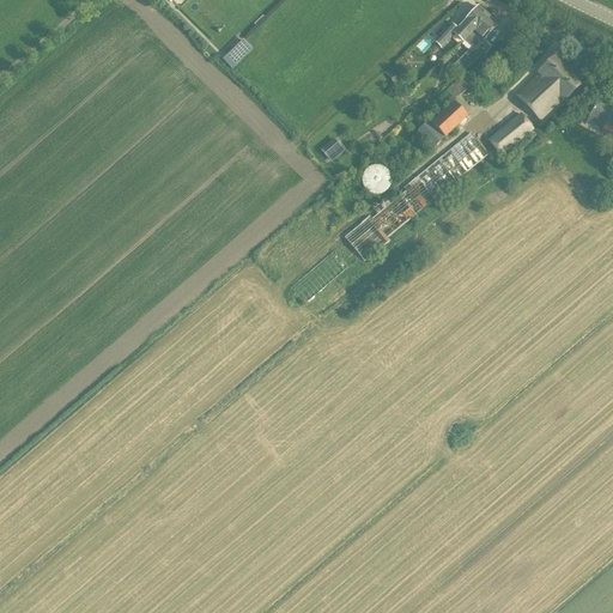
[(459,29),(456,30),(457,30),(453,35),(462,43),(465,42),(463,42),(468,36),(473,31),(472,30),(486,14),(478,7),(463,22),(459,29)]
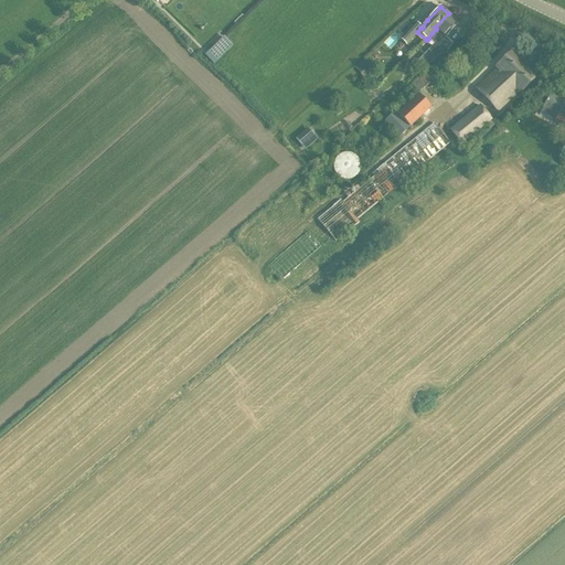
[(458,23),(448,13),(435,28),(436,29),(432,33),(427,39),(428,39),(434,44),(422,56),(429,64),(435,57),(436,59),(445,49),(439,43),(445,36),(458,23)]
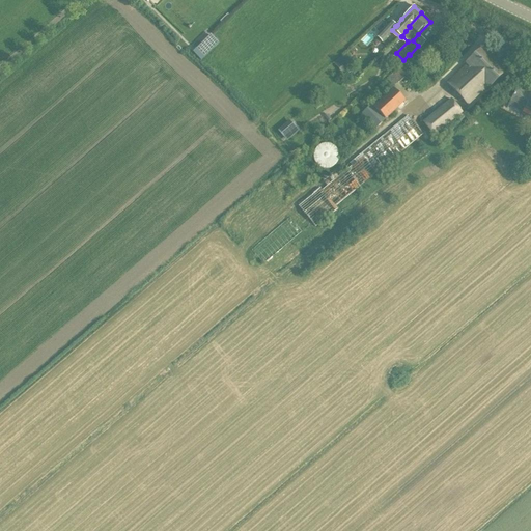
[(392,30),(396,26),(395,26),(390,21),(383,29),(376,36),(382,42),(389,34),(392,30)]
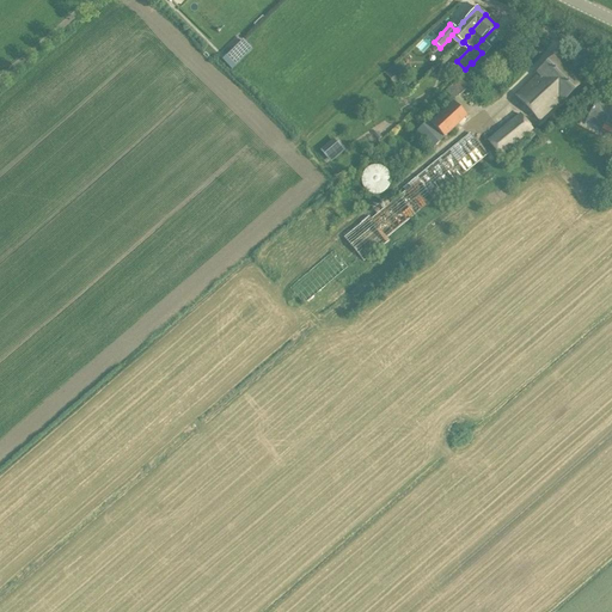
[(225,55),(233,63),(236,66),(251,50),(242,41),(225,55)]
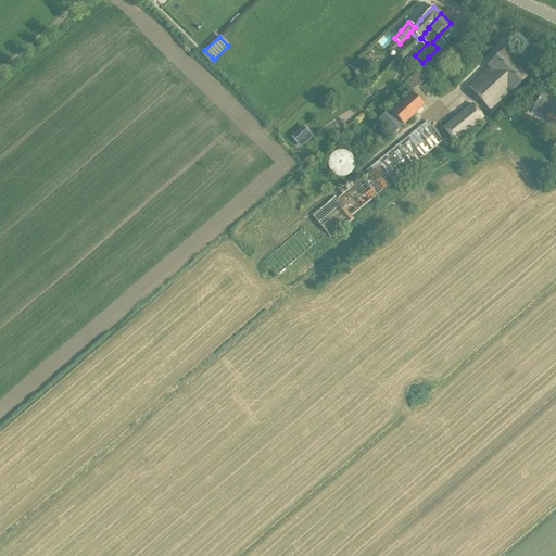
[(512,90),(529,74),(505,49),(488,65),(489,66),(468,87),(490,110),(510,90),(512,90)]
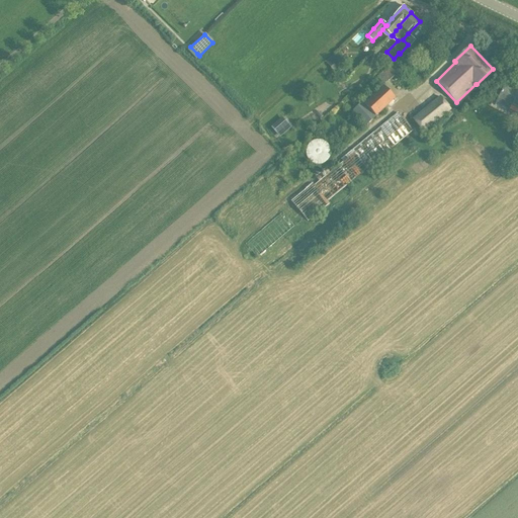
[(332,56),(326,61),(333,68),(338,63),(332,56)]
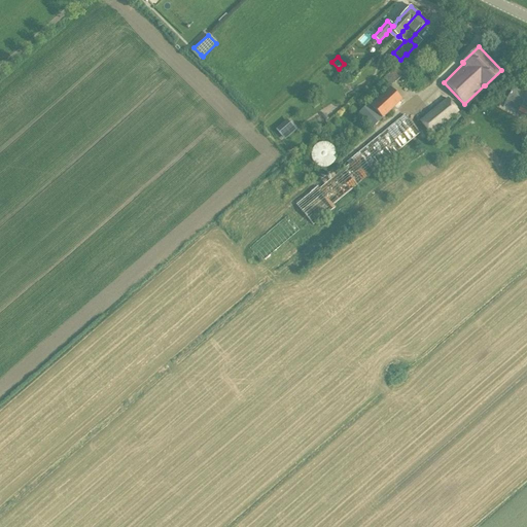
[(407,72),(401,65),(383,78),(388,86),(407,72)]
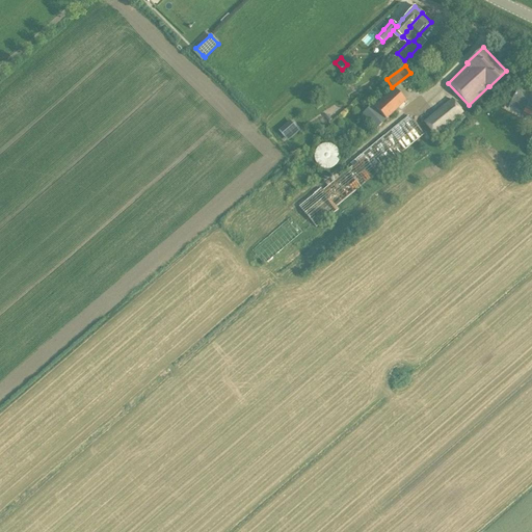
[(531,110),(531,96),(531,94),(519,86),(511,101),(510,104),(511,105),(513,102),(531,110)]
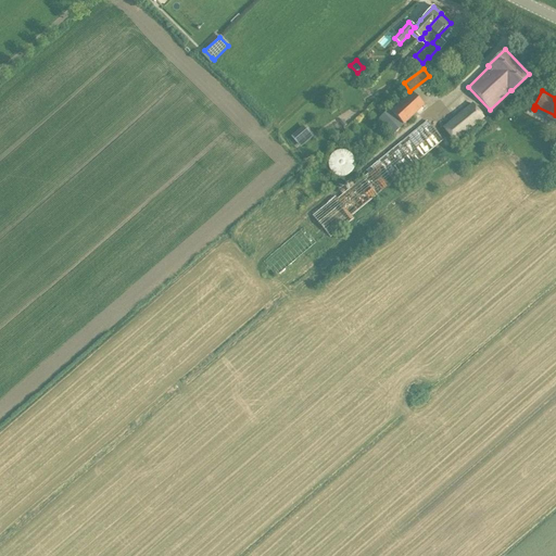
[(403,125),(424,105),(412,92),(391,112),(403,125)]
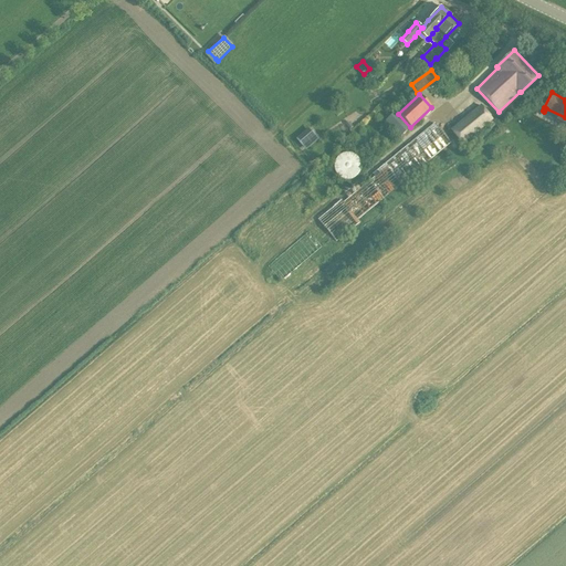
[(496,125),(492,119),(481,105),(451,129),(462,144),(488,124),(491,128),(496,125)]
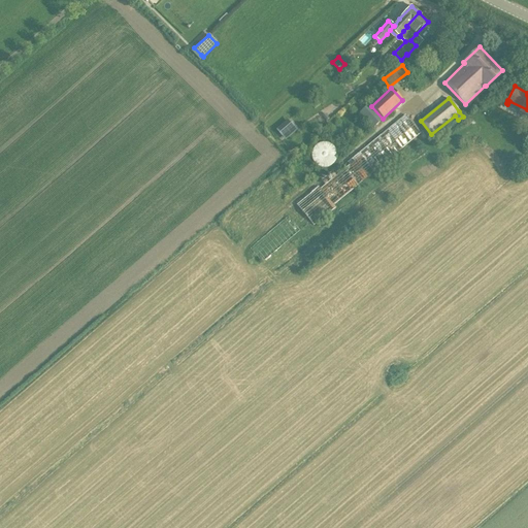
[(374,127),(383,119),(368,103),(360,111),(374,127)]
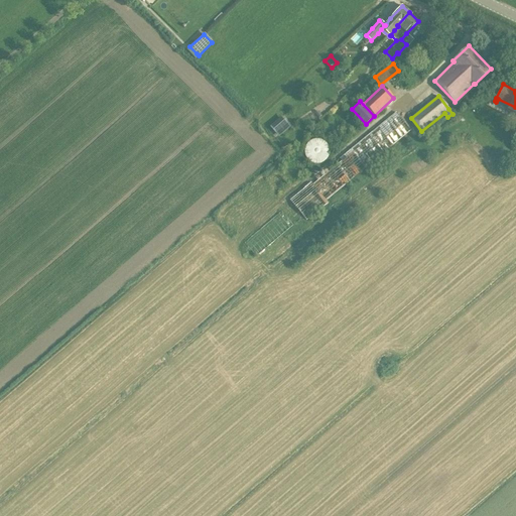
[(396,113),(355,147),(341,159),(343,161),(313,185),(311,182),(290,200),(307,220),(328,203),(326,200),(410,130),(396,113)]
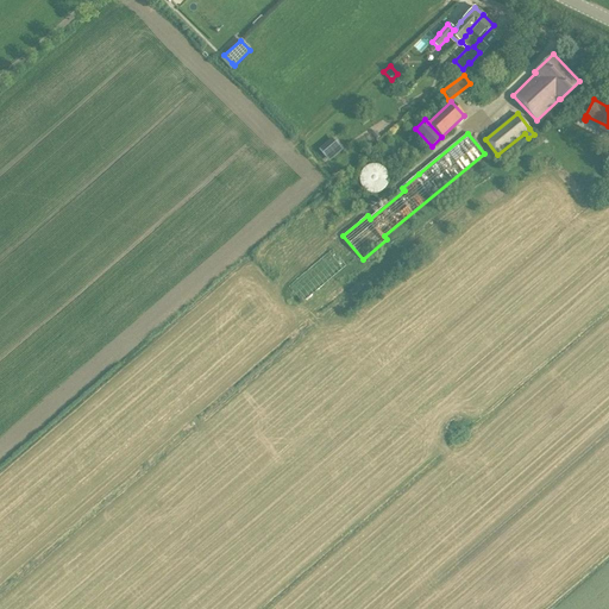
[(331,138),(316,151),(324,158),(338,146),(331,138)]
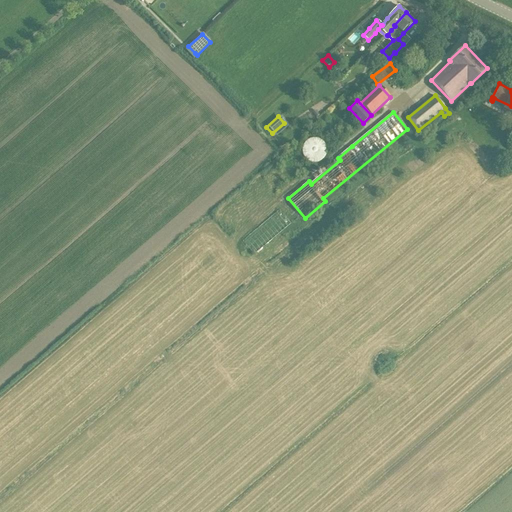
[(301,149),(300,151),(301,152),(301,154),(302,157),(303,158),(304,159),(305,160),(307,161),(309,162),(311,162),(313,162),(314,162),(317,162),(319,160),(320,160),(321,159),(322,157),(323,155),(324,154),(324,152),(324,151),(324,149),(324,147),(323,145),(322,144),(321,142),(320,141),(318,140),(315,139),(312,139),(310,139),(307,140),(305,141),(304,142),(303,144),(301,146),(301,149)]
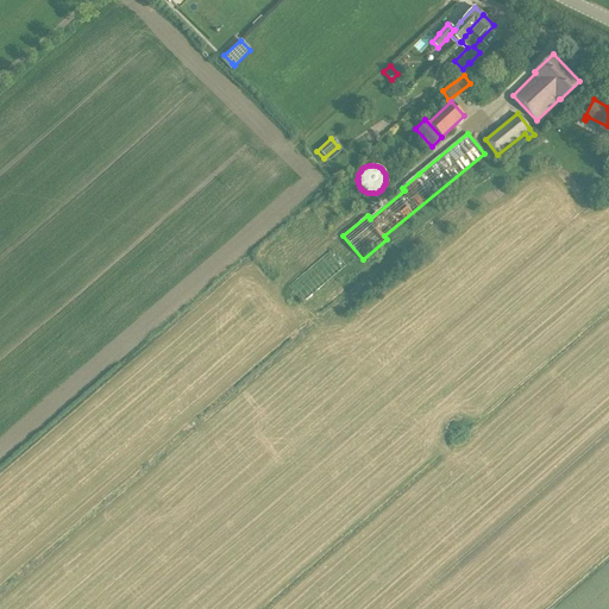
[(331,251),(289,287),(303,303),(345,268),(331,251)]
